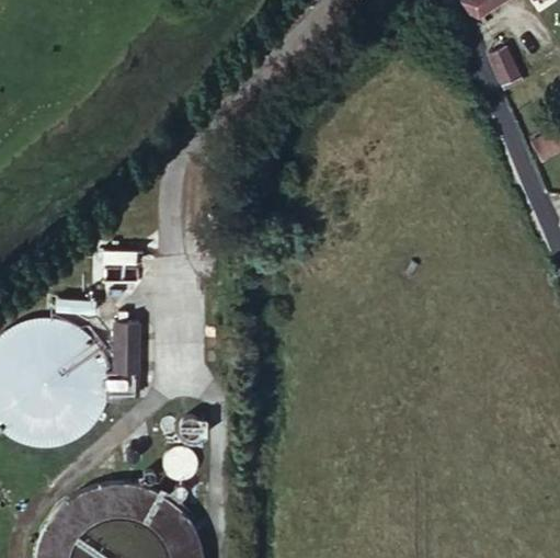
[(459,0),(468,11),(475,13),(493,0),(459,0)]
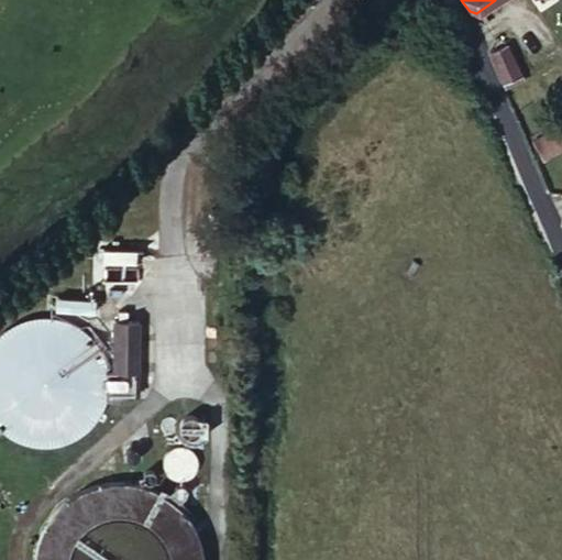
[(521,84),(507,50),(488,56),(503,89),(504,91),(521,84)]
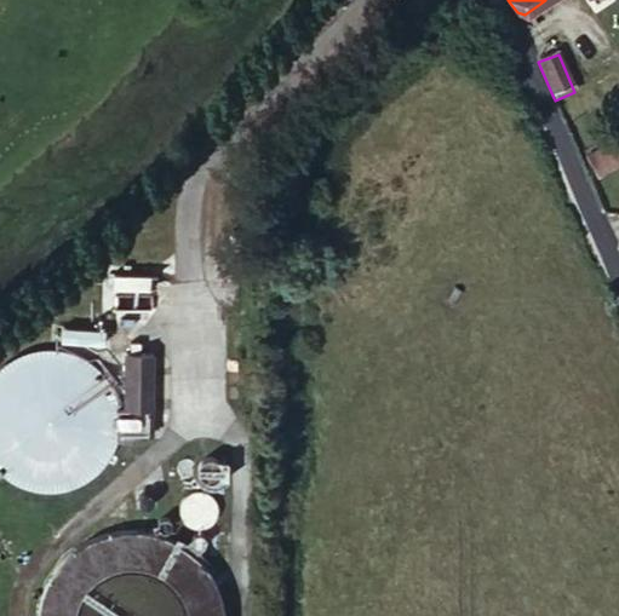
[(596,178),(618,162),(618,136),(585,157),(596,178)]
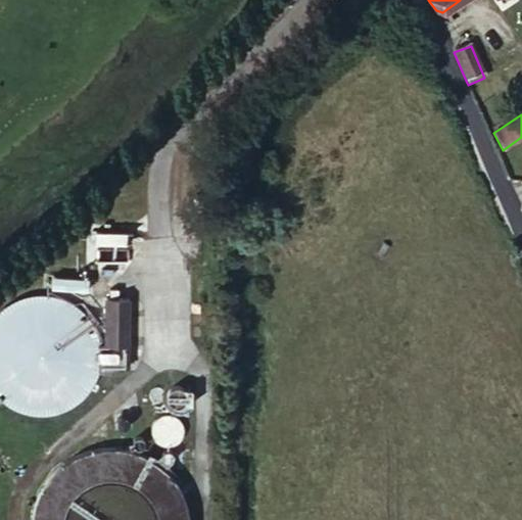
[(93,241),(123,240),(123,227),(93,228),(93,241)]
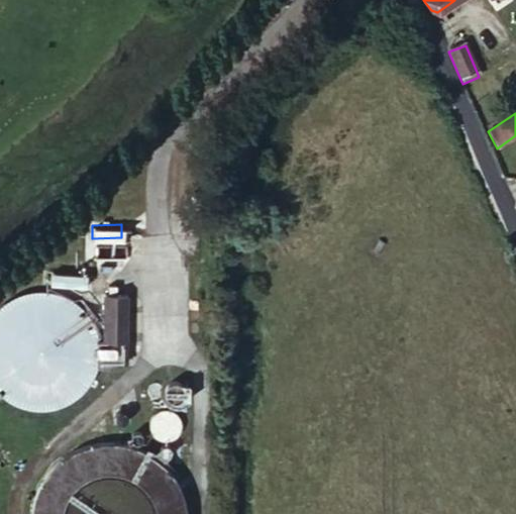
[(53,276),(52,288),(87,289),(88,276),(53,276)]
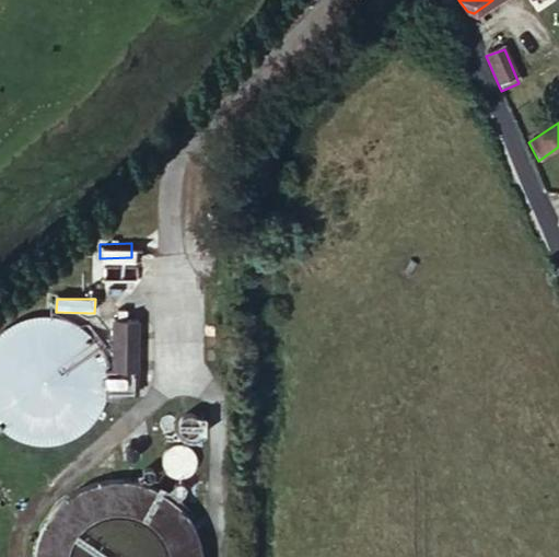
[(20,323),(11,326),(6,331),(0,335),(0,431),(6,436),(12,439),(19,442),(25,444),(33,447),(39,447),(47,447),(54,447),(62,444),(70,441),(78,437),(85,431),(91,426),(96,419),(101,412),(104,404),(106,395),(107,386),(107,378),(106,370),(104,361),(101,354),(96,346),(91,339),(84,333),(78,328),(70,324),(61,321),(54,320),(45,318),(36,318),(27,321),(20,323)]
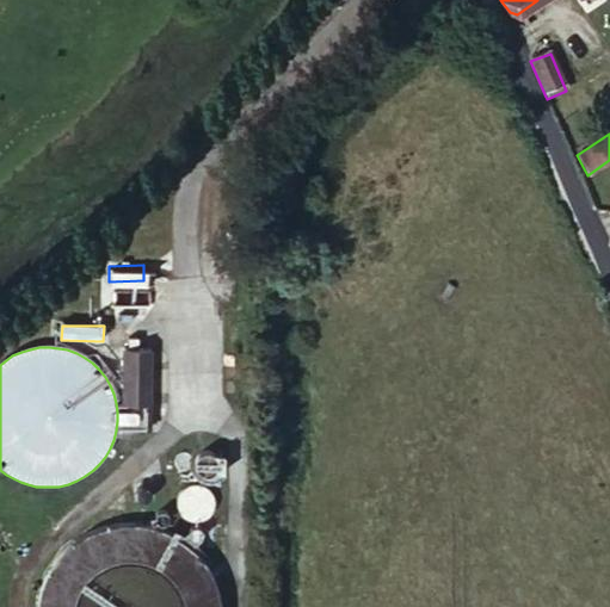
[(151,407),(152,351),(128,351),(125,407),(151,407)]
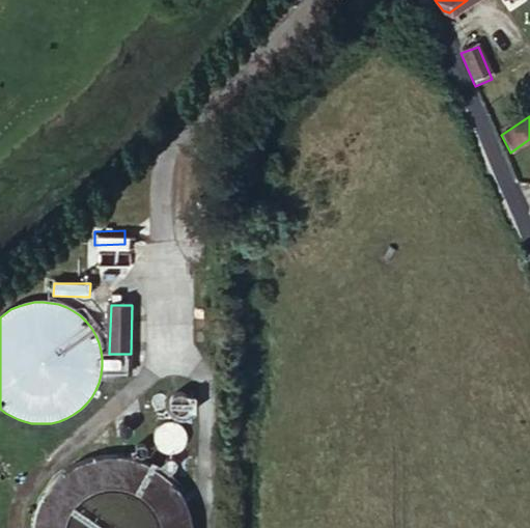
[(183,444),(184,439),(183,435),(180,432),(177,428),(173,426),(169,425),(165,426),(161,427),(158,431),(156,435),(156,439),(156,444),(158,447),(161,450),(165,452),(169,453),(173,452),(177,450),(180,447),(183,444)]
